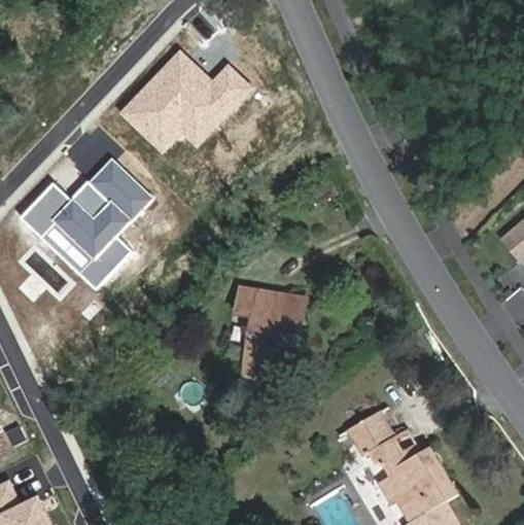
[(197,75),(202,70),(181,50),(121,111),(162,150),(183,129),(205,107),(220,123),(252,89),(229,65),(213,81),(208,85),(197,75)]
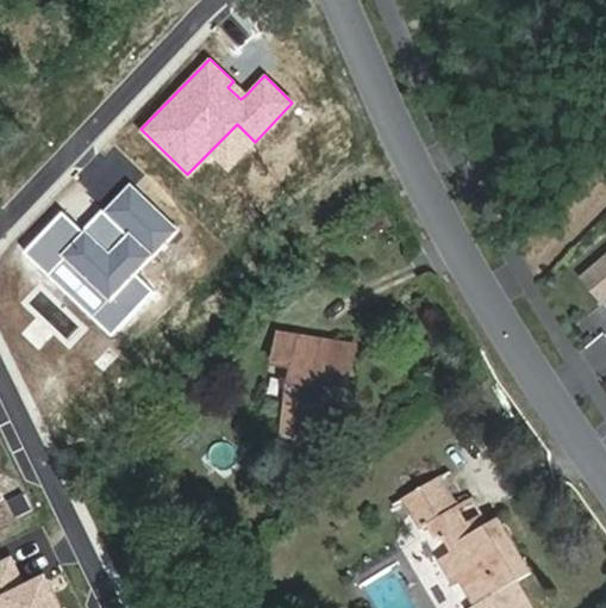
[(247,94),(233,81),(227,87),(241,99),(247,94)]
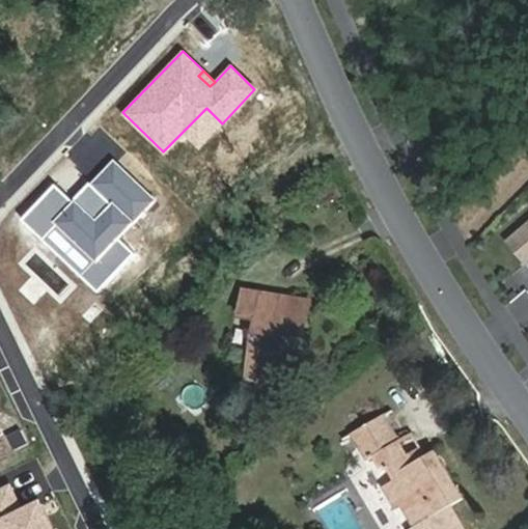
[(201,145),(222,123),(206,108),(185,130),(201,145)]
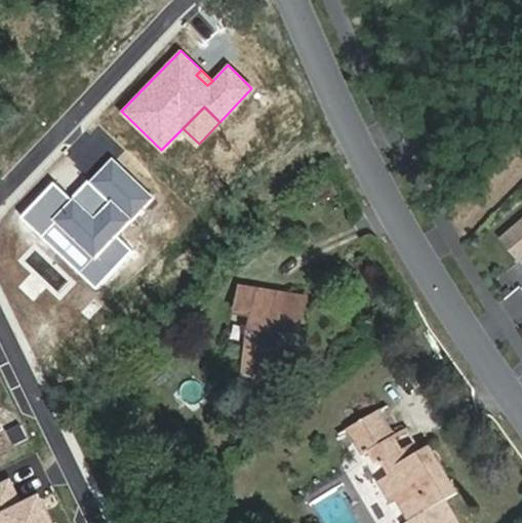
[(150,196),(110,158),(88,182),(77,193),(81,196),(76,202),(69,196),(51,178),(22,210),(42,230),(48,223),(64,236),(69,231),(94,254),(82,267),(98,282),(130,248),(114,233),(150,196)]
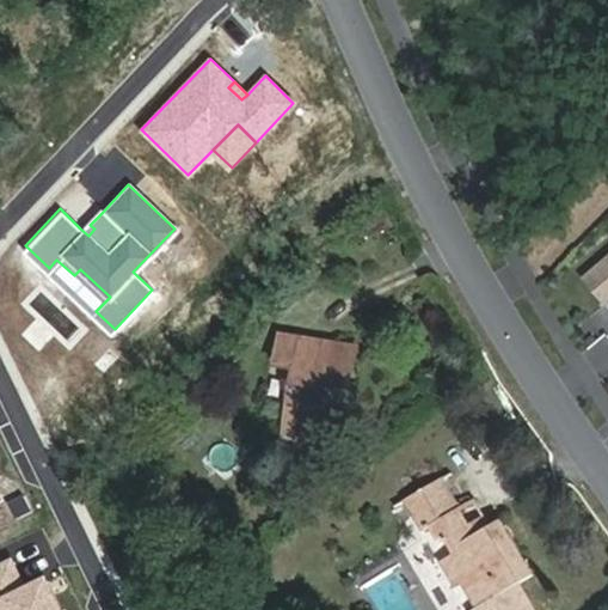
[(90,225),(103,212),(99,208),(80,229),(88,236),(94,229),(90,225)]
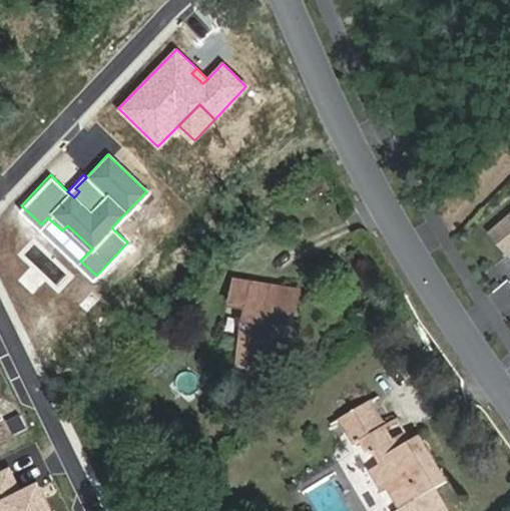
[(509,209),(491,226),(509,247),(509,245),(509,209)]
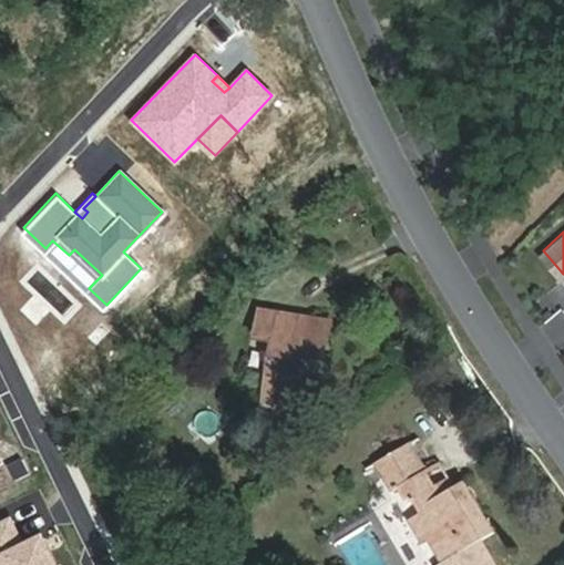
[(305,387),(317,318),(258,308),(255,335),(270,337),(260,399),(313,408),(316,389),(305,387)]
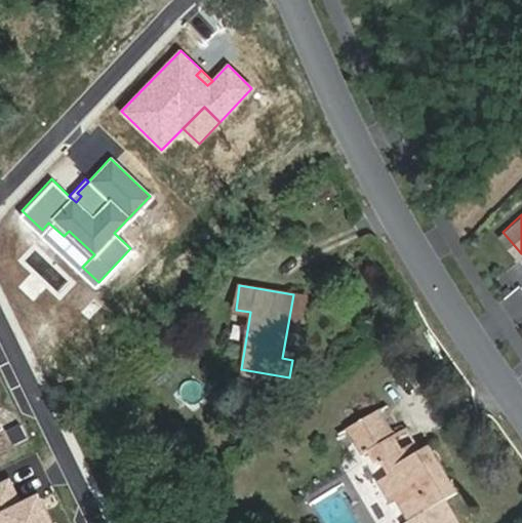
[(303,296),(293,294),(282,358),(292,360),(303,296)]
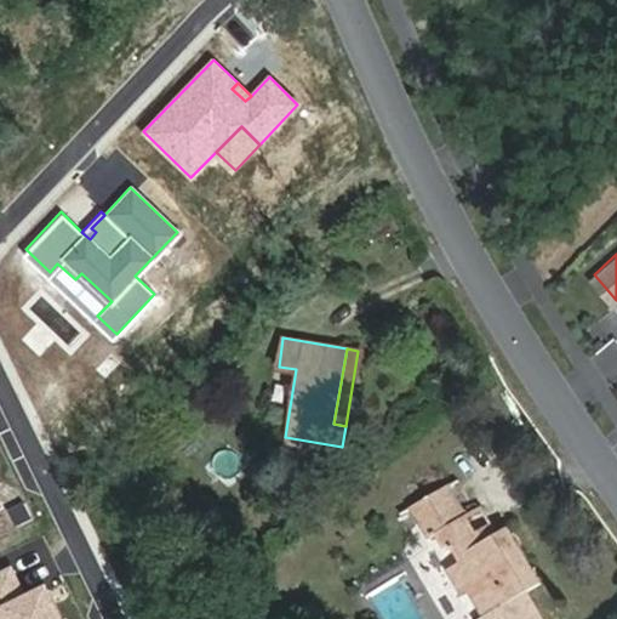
[(407,505),(416,518),(439,505),(450,523),(464,514),(445,482),(407,505)]
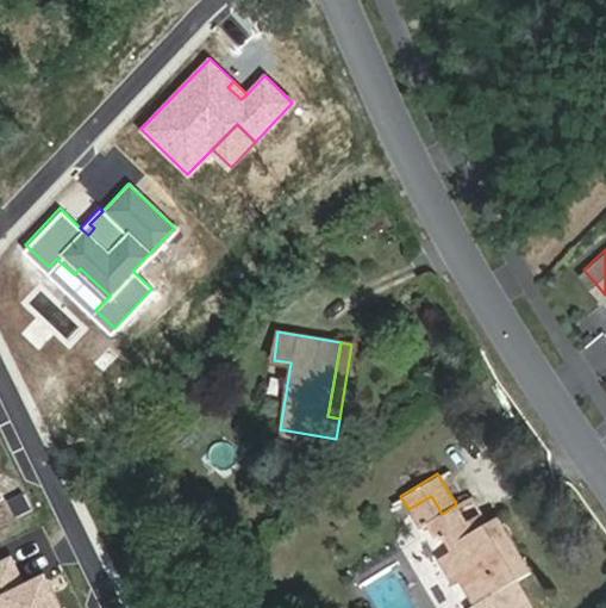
[(450,550),(479,595),(526,566),(497,517),(485,523),(479,514),(466,521),(456,504),(442,514),(431,496),(408,509),(417,521),(423,519),(432,533),(438,529),(450,550)]
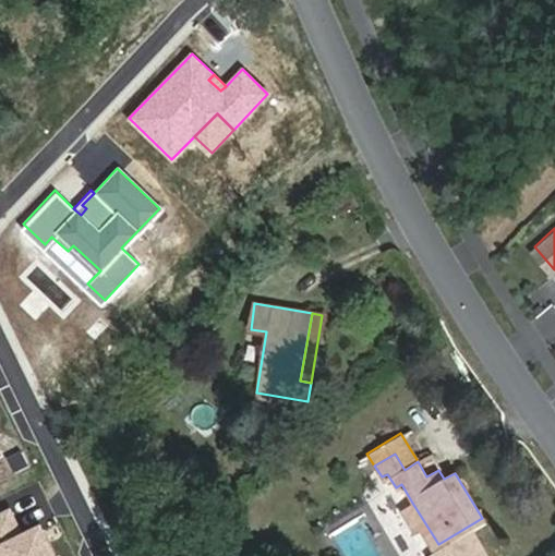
[(430,456),(418,461),(426,476),(438,470),(430,456)]
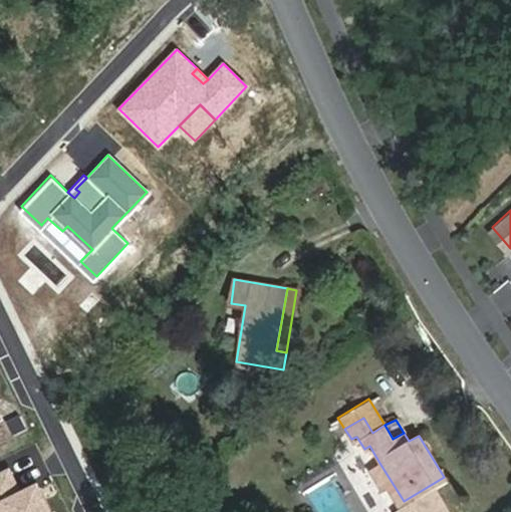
[(399,503),(404,501),(379,463),(368,470),(380,486),(386,483),(399,503)]
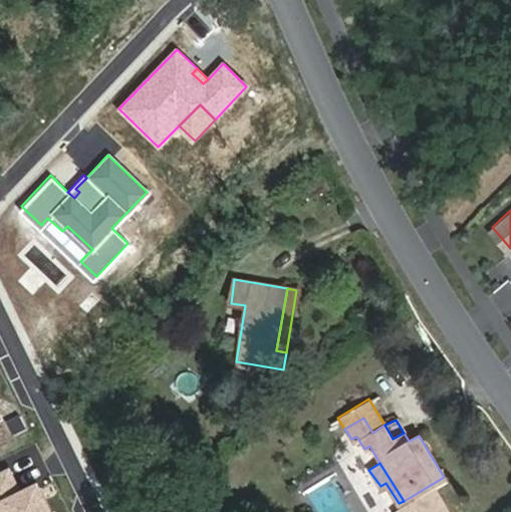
[(50,511),(49,508),(47,509),(40,511),(29,486),(17,492),(6,467),(0,469),(0,511),(50,511)]
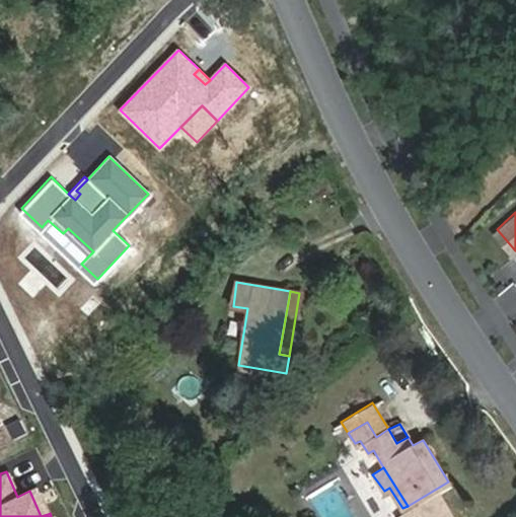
[(35,488),(29,491),(41,516),(48,514),(35,488)]
